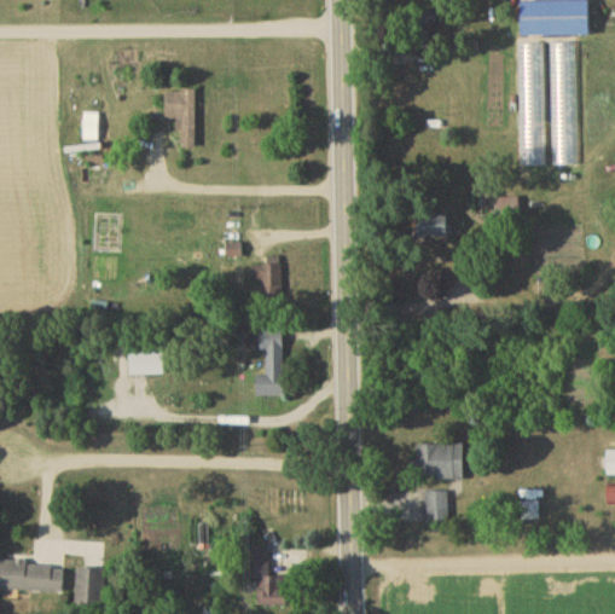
[(589,36),(589,1),(520,1),(520,36),(589,36)]
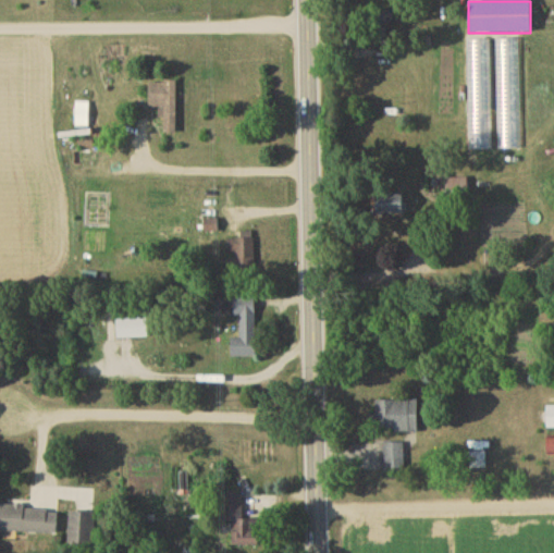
[(161,132),(174,132),(174,81),(147,81),(147,107),(161,107),(161,132)]
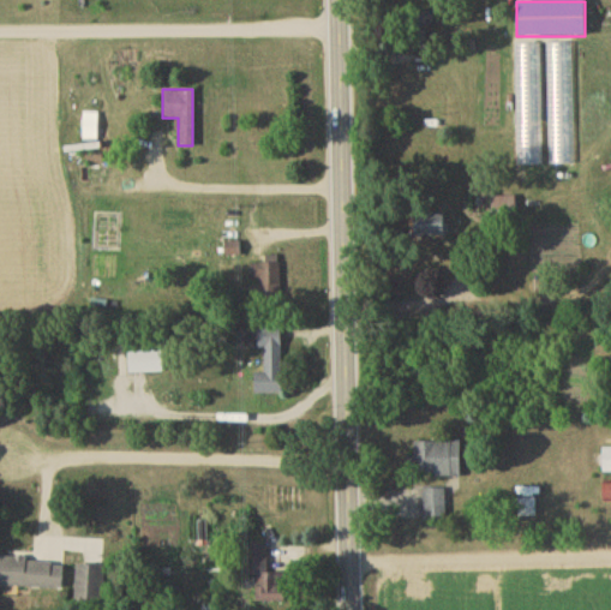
[(444,233),(444,209),(413,209),(413,233),(444,233)]
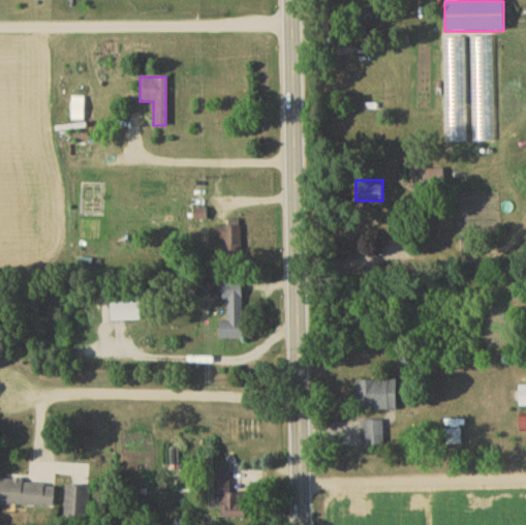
[(214,224),(214,252),(239,252),(239,224),(214,224)]
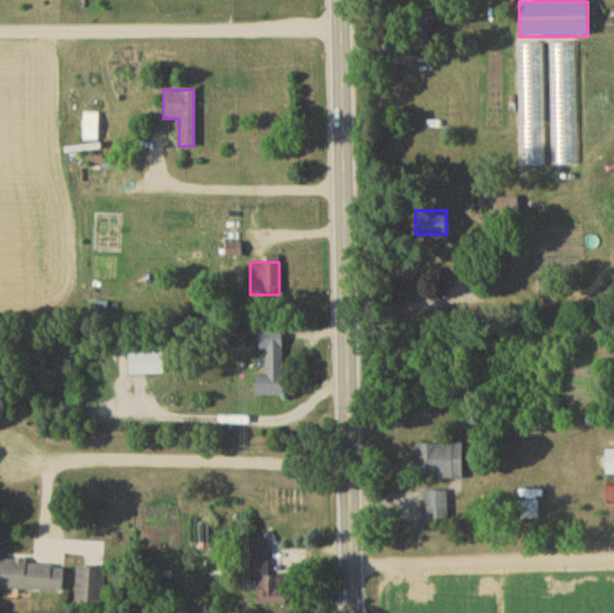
[(255,393),(282,392),(281,326),(257,326),(257,349),(264,349),(264,373),(255,373),(255,393)]
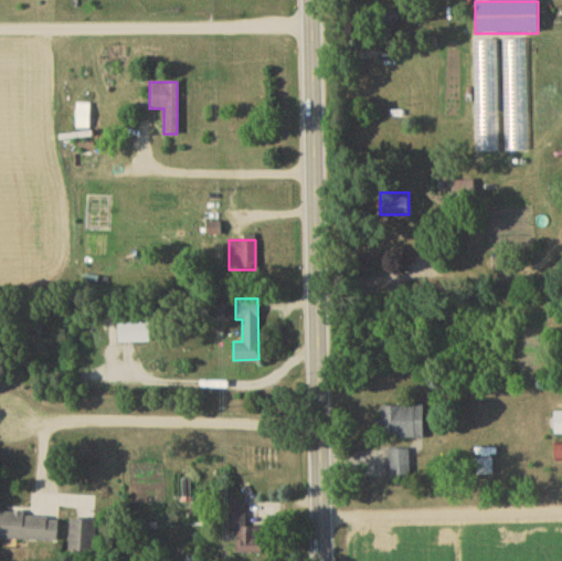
[(422,404),(378,404),(378,436),(422,436),(422,404)]
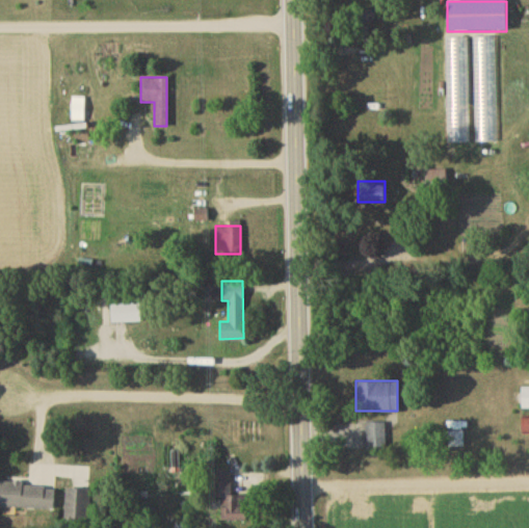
[(528,386),(520,386),(520,406),(528,406),(528,386)]
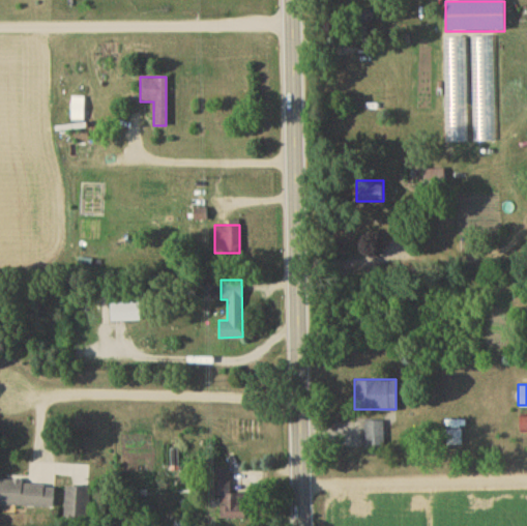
[(382,420),(363,420),(363,447),(382,447),(382,420)]
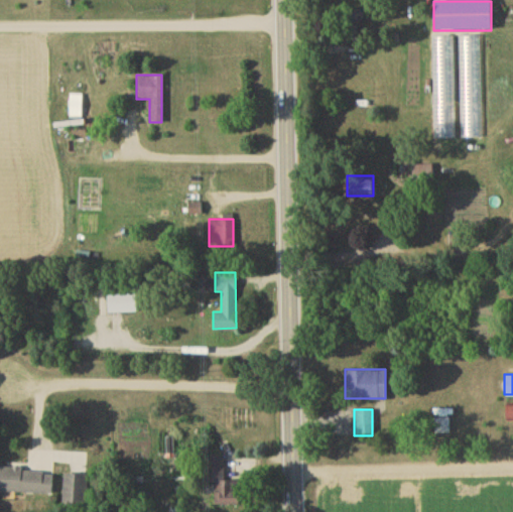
[(431,432),(447,432),(447,416),(431,416),(431,432)]
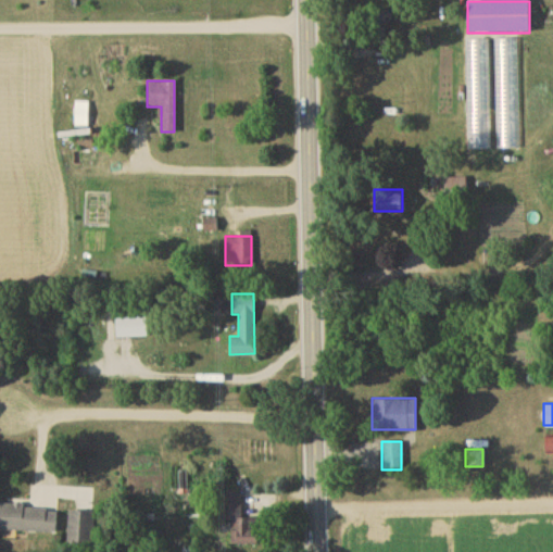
[(258,542),(256,516),(241,516),(240,489),(228,490),(229,543),(258,542)]
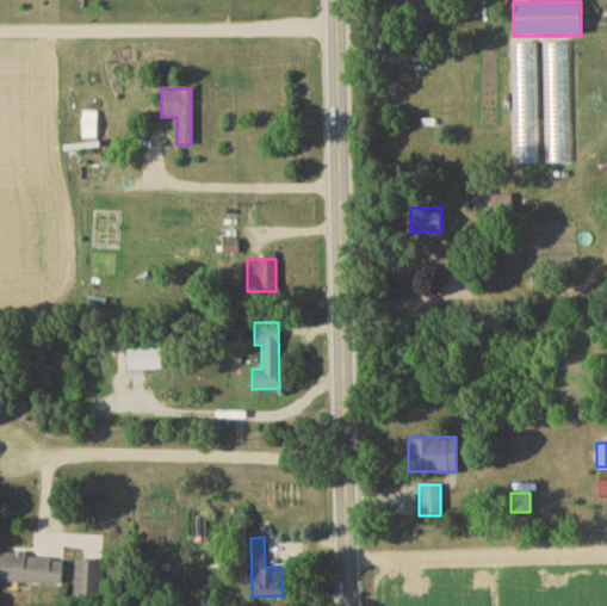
[(0,580),(61,582),(61,555),(0,552),(0,580)]
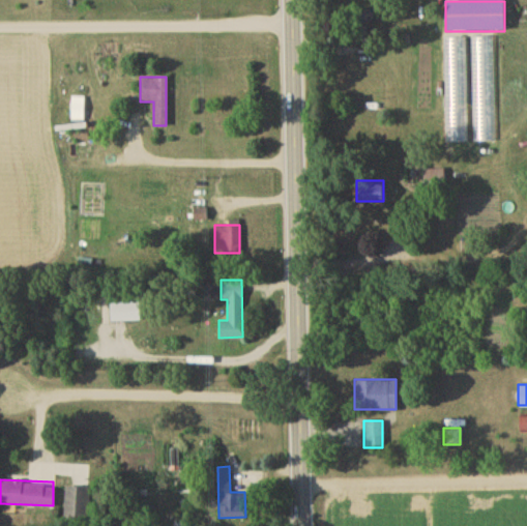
[(89,517),(89,485),(63,485),(63,517),(89,517)]
